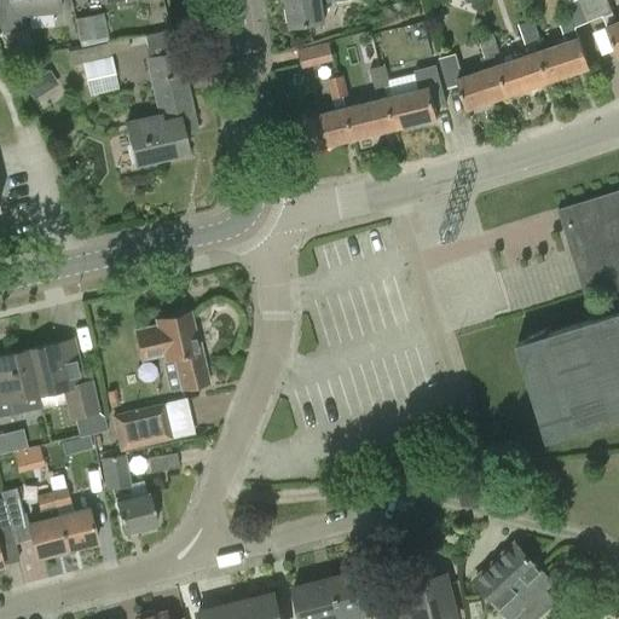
[(28,18),(63,13),(61,0),(9,0),(12,19),(0,21),(0,24),(4,36),(29,33),(28,18)]
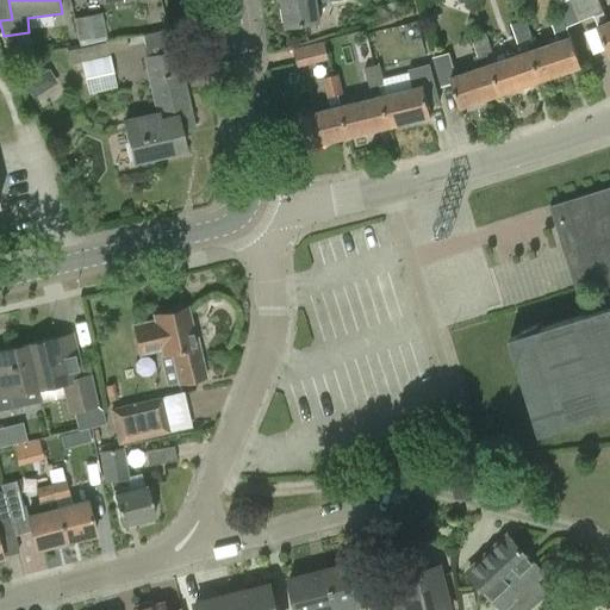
[(282,0),(287,26),(321,23),(317,2),(334,0),(282,0)]
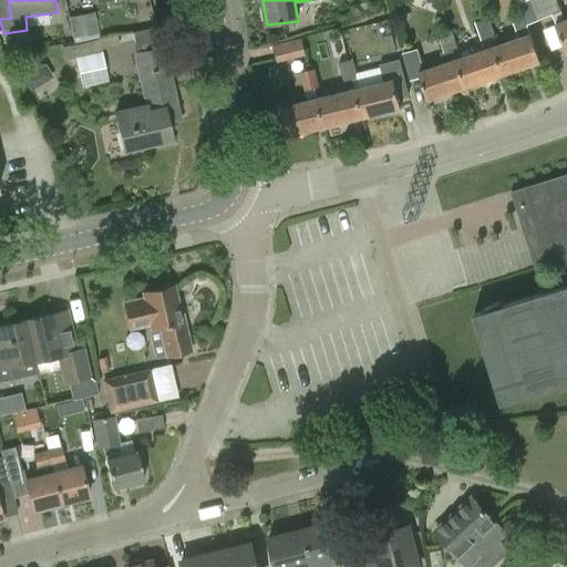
[(527,24),(544,18),(536,0),(524,0),(517,3),(523,16),(527,24)]
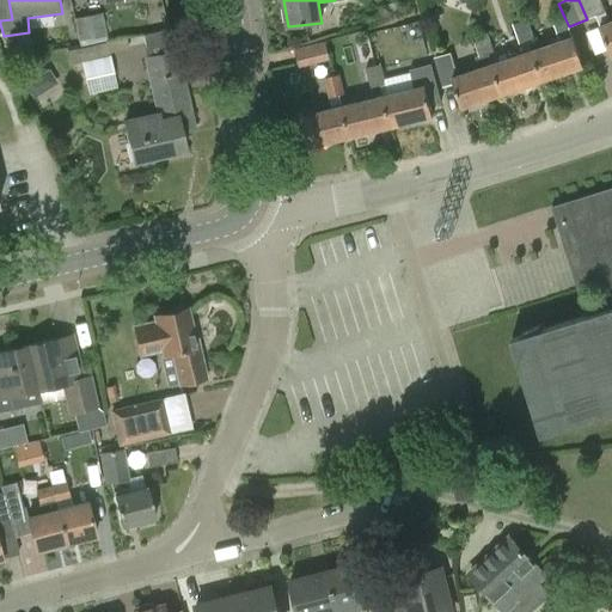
[(579,0),(587,19),(605,11),(600,0),(579,0)]
